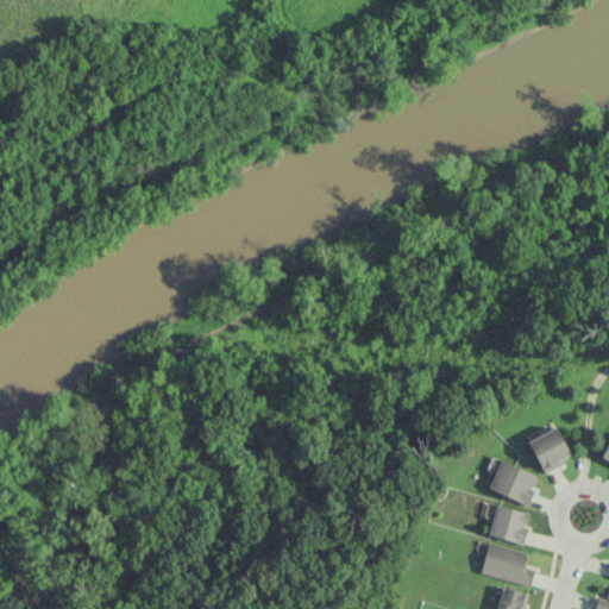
[(527,441),(544,471),(572,457),(556,426),(527,441)]
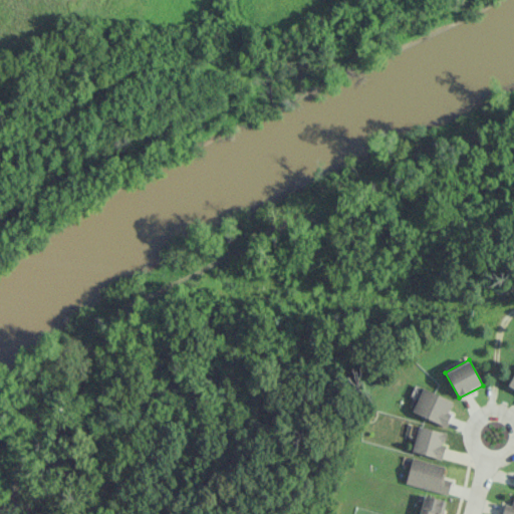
[(412,412),(444,426),(454,402),(422,388),(412,412)]
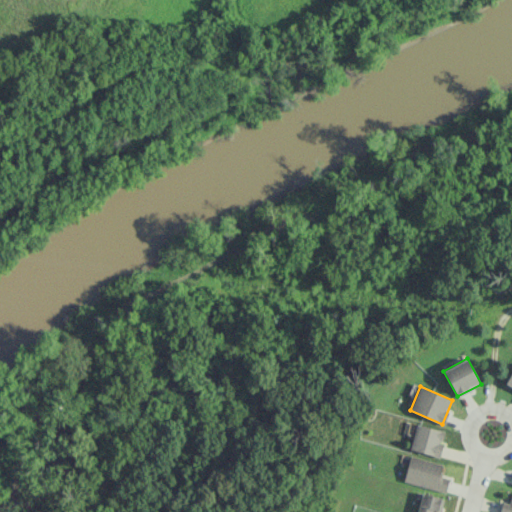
[(409,449),(439,457),(445,431),(416,424),(409,449)]
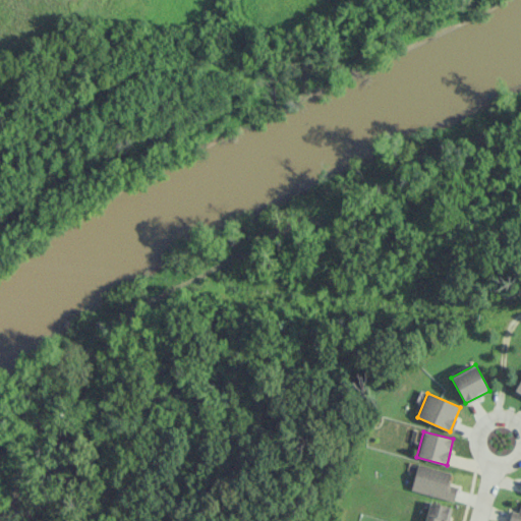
[(410,489),(453,501),(457,486),(448,484),(451,472),(417,463),(410,489)]
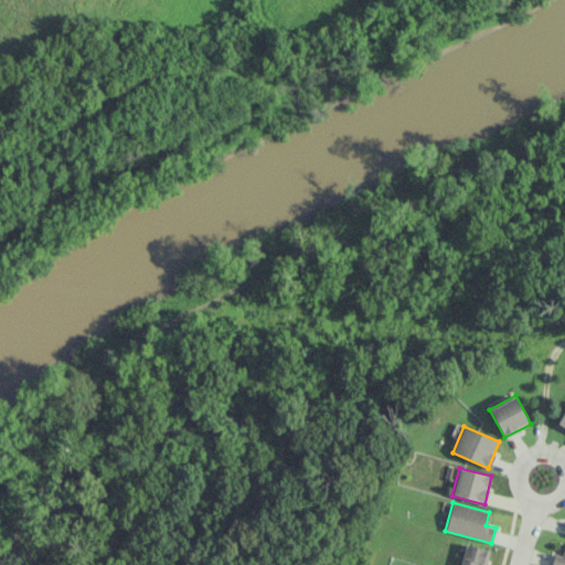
[(564,564),(564,543),(562,555),(554,553),(551,564),(564,564)]
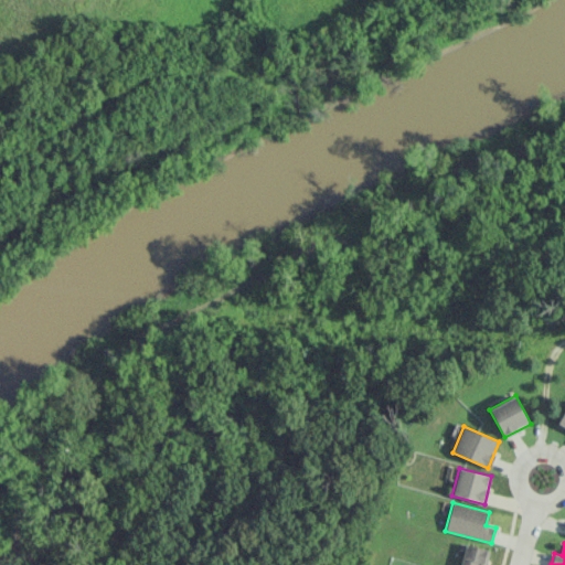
[(487,564),(489,548),(465,544),(460,564),(476,564),(477,563),(487,564)]
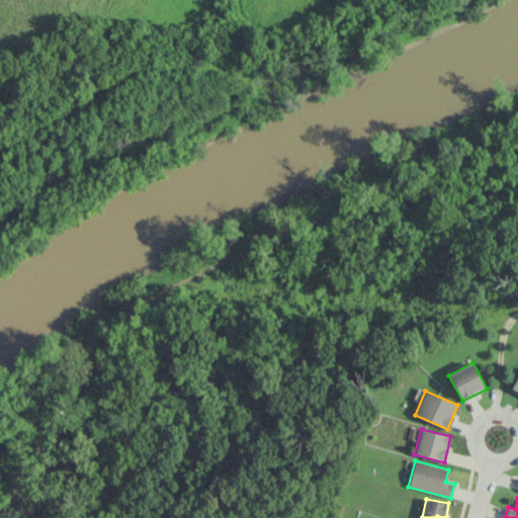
All buildings are outlined.
